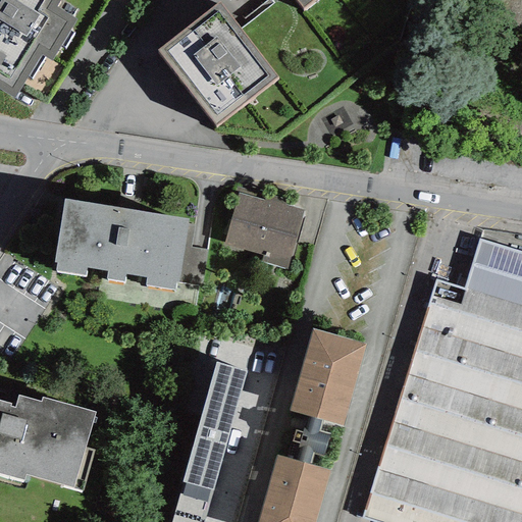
[(58,0),(0,0),(0,89),(15,98),(42,56),(51,61),(76,20),(55,7),(58,0)]
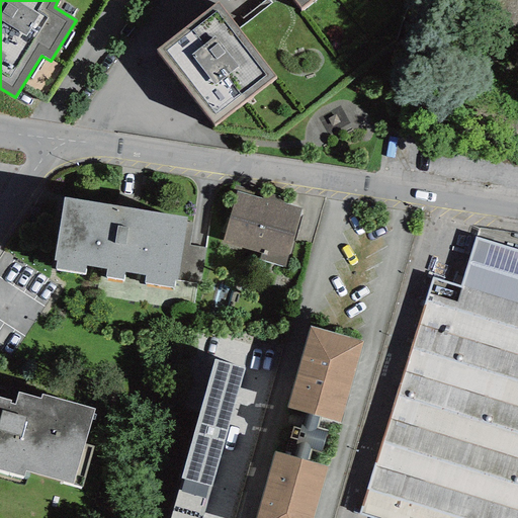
[(311,0),(293,0),(300,9),(311,0)]
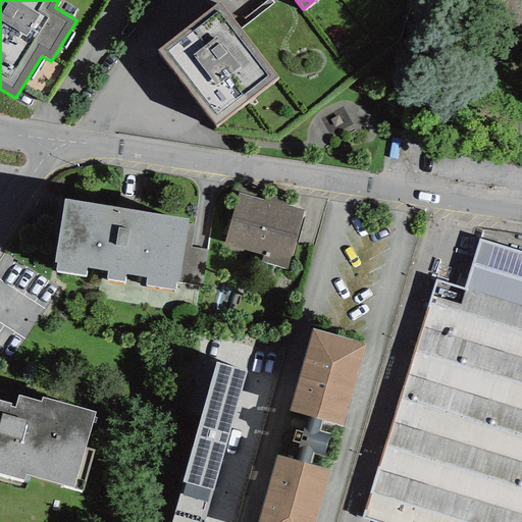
[(277,79),(219,2),(156,50),(214,126),(277,79)]
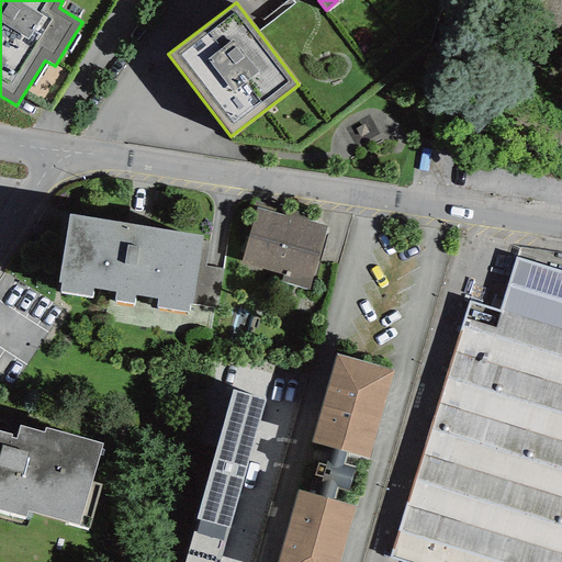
[(327,227),(256,208),(242,263),(283,274),(281,282),(310,290),(327,227)]
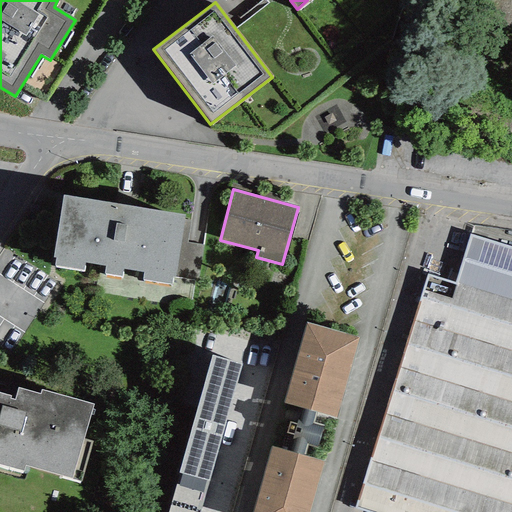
[(84,263),(105,266),(104,274),(122,276),(123,269),(143,272),(142,280),(171,285),(172,277),(175,277),(184,220),(185,215),(63,195),(53,258),(56,258),(54,266),(83,270),(84,263)]
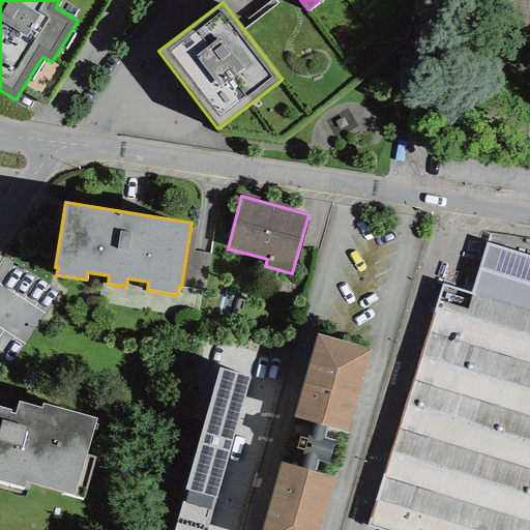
[(210,254),(194,252),(198,229),(190,228),(181,287),(204,291),(210,254)]
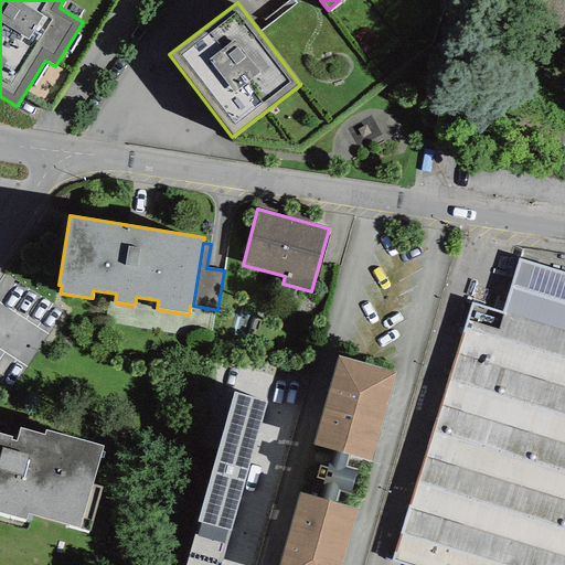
[(564,564),(564,274),(519,259),(502,313),(472,304),(392,561),(404,564),(564,564)]
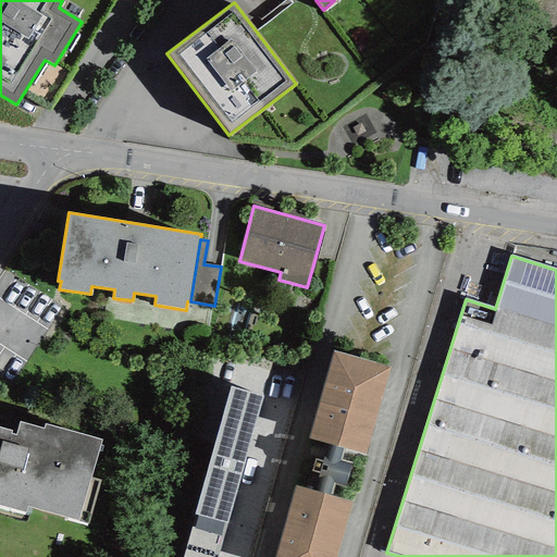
[(337,556),(353,503),(329,496),(333,483),(346,486),(353,463),(339,460),(343,450),(367,457),(391,368),(331,353),(308,442),(313,443),(300,489),(295,487),(276,556),(337,556)]
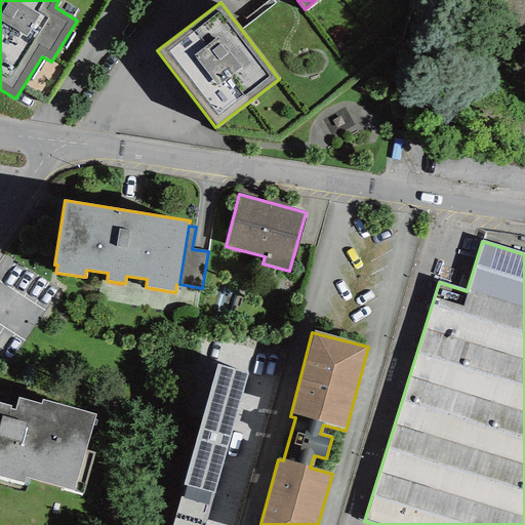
[(215,493),(248,373),(216,365),(184,484),(187,485),(215,493)]
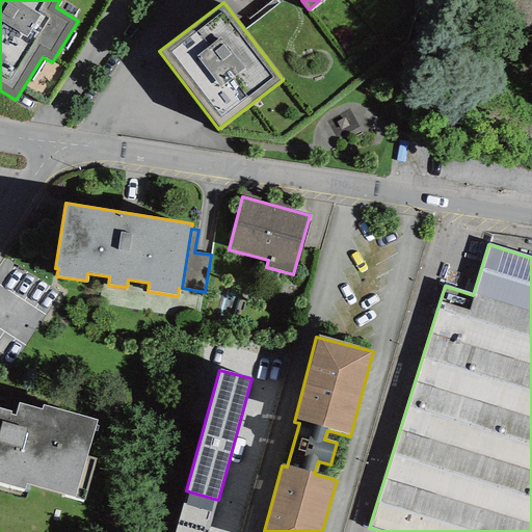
[(10,411),(0,407),(0,482),(25,490),(27,483),(84,500),(96,458),(86,456),(97,421),(42,405),(41,409),(18,403),(15,416),(9,414),(10,411)]
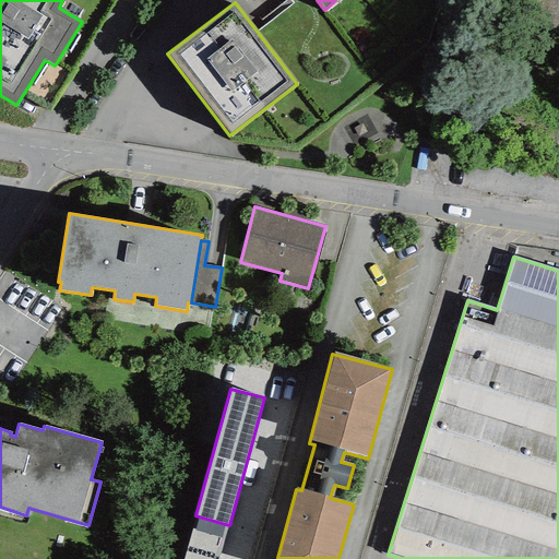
[(217,558),(229,525),(199,516),(195,531),(191,528),(183,558),(217,558)]
